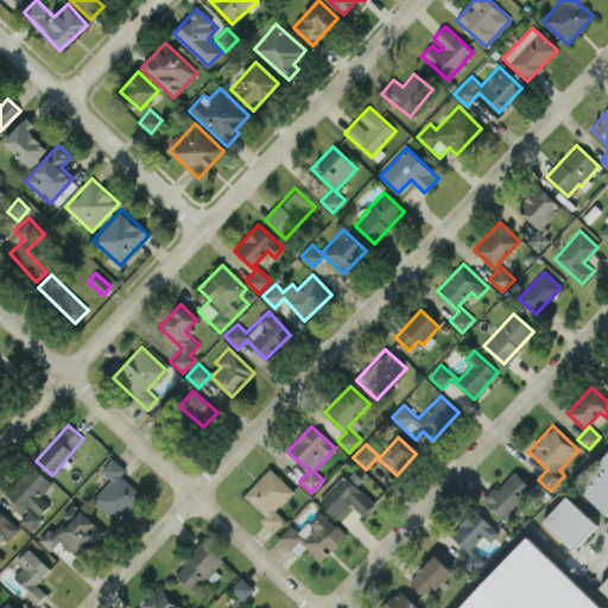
[(607,512),(607,449),(575,485),(607,514),(607,512)]
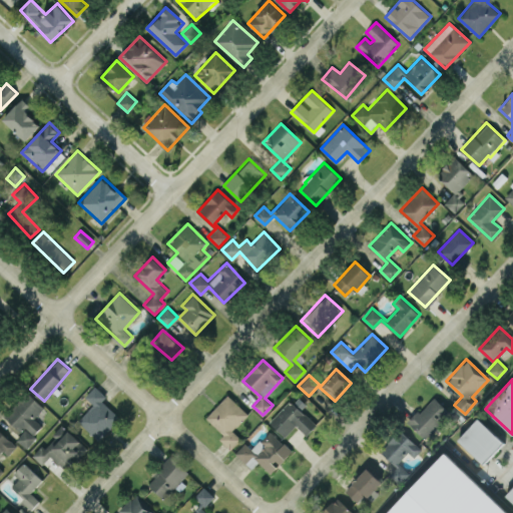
[(99,440),(120,417),(101,400),(106,395),(95,385),(84,397),(93,404),(78,421),(99,440)]
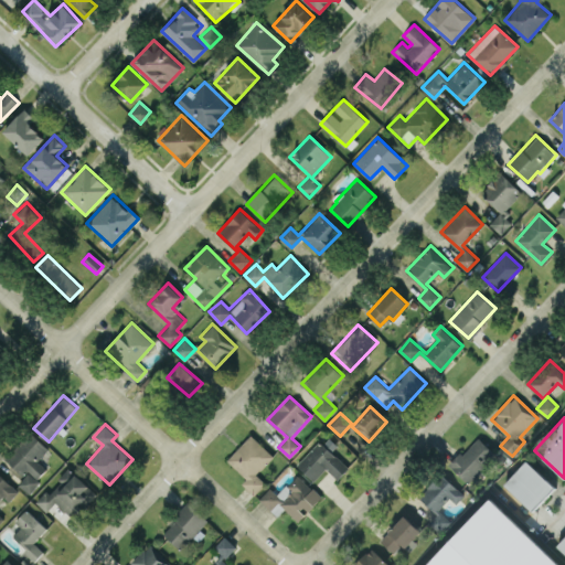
[(29,492),(48,469),(38,460),(48,447),(29,432),(7,461),(24,475),(17,483),(29,492)]
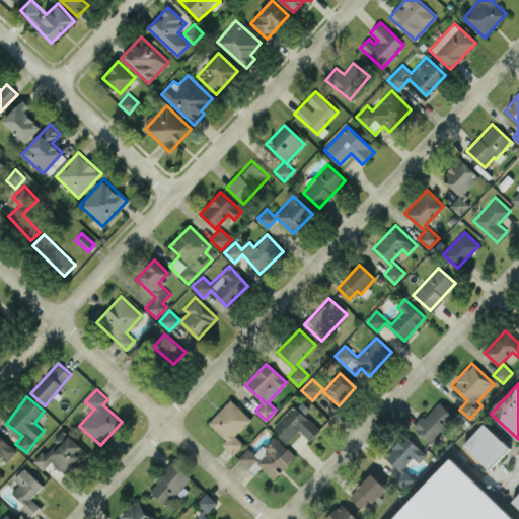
[(226,439),(222,444),(233,454),(243,443),(235,435),(250,418),(230,398),(209,422),(226,439)]
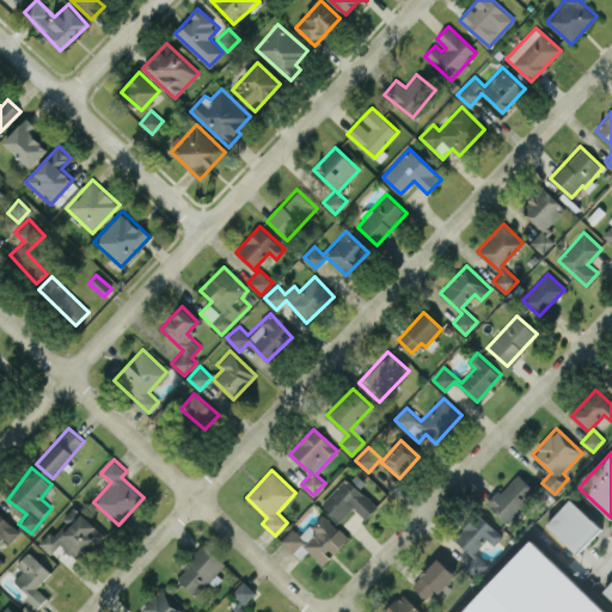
[(507,522),(537,490),(516,472),(487,503),(507,522)]
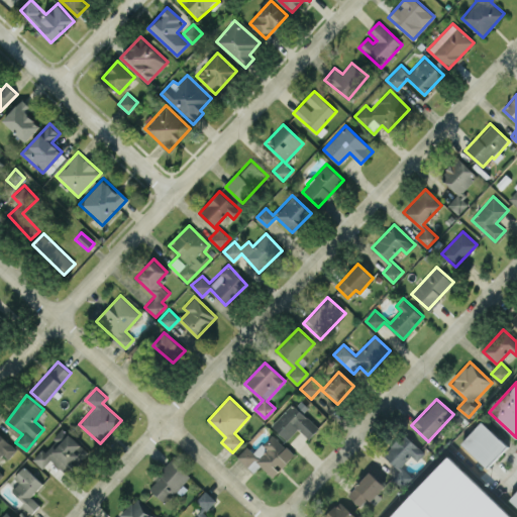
[(298,428),(309,438),(319,427),(293,403),(272,425),(287,439),(298,428)]
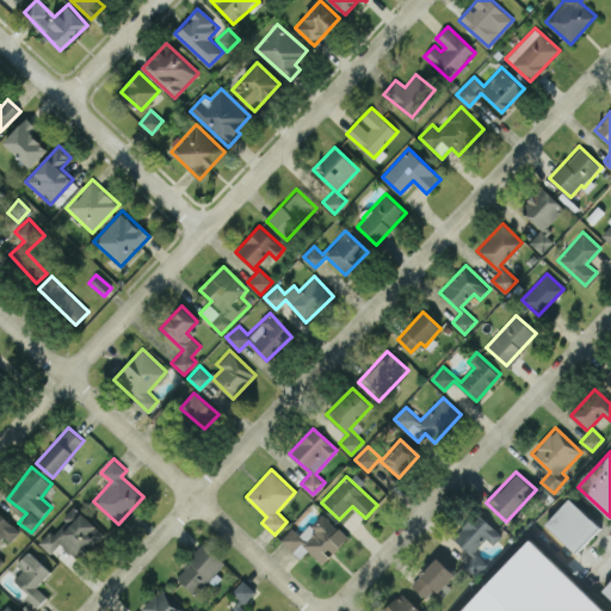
[(575,553),(600,526),(569,497),(544,523),(575,553)]
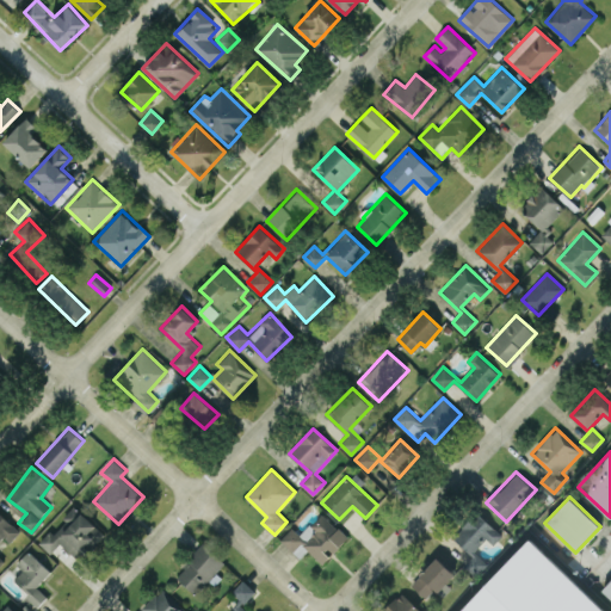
[(105,534),(73,505),(62,517),(66,519),(54,534),(49,530),(38,542),(50,553),(60,542),(80,561),(105,534)]
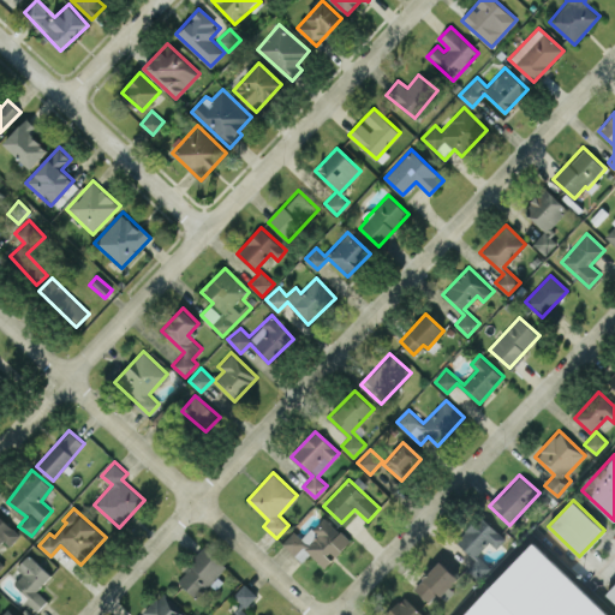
[(7,544),(18,535),(0,514),(0,543),(4,541),(7,544)]
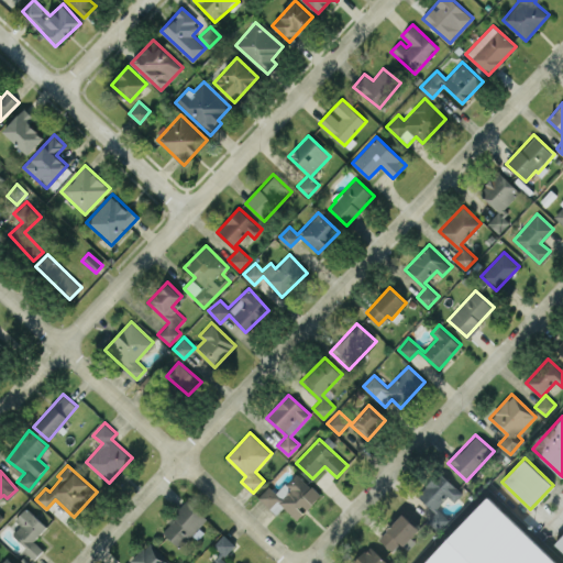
[(296,519),(320,495),(297,472),(276,492),(269,485),(257,496),(276,515),(284,506),(296,519)]
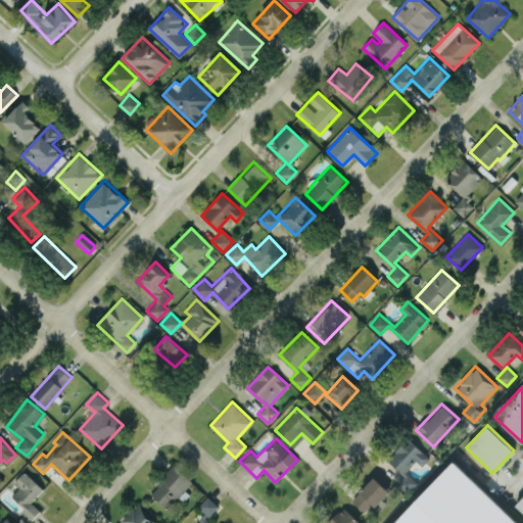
[(422,466),(429,457),(408,438),(388,461),(402,474),(416,460),(422,466)]
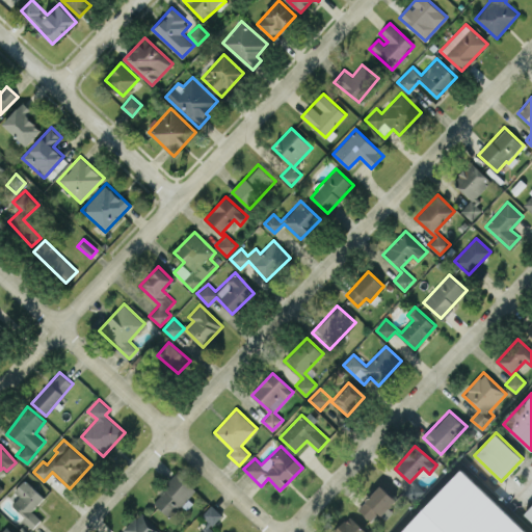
[(528,531),(460,469),(401,531),(528,531)]
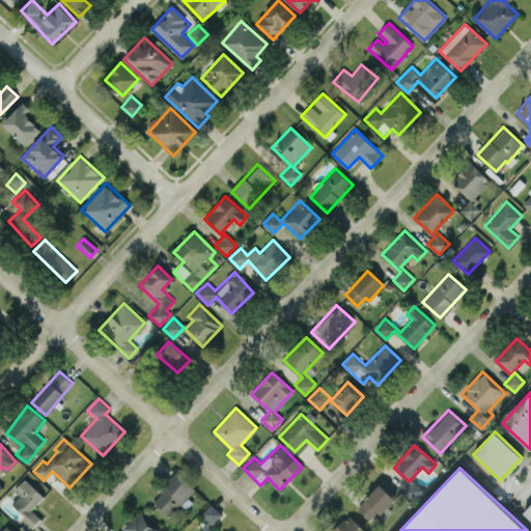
[(169,515),(195,488),(177,472),(151,500),(169,515)]
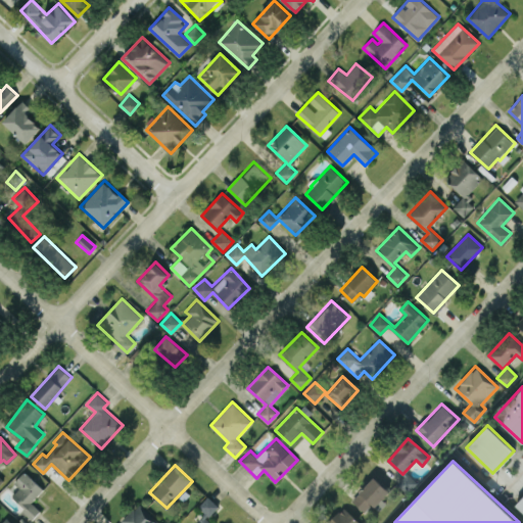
[(43,488),(25,471),(13,482),(19,487),(10,496),(33,518),(40,510),(31,502),(43,488)]
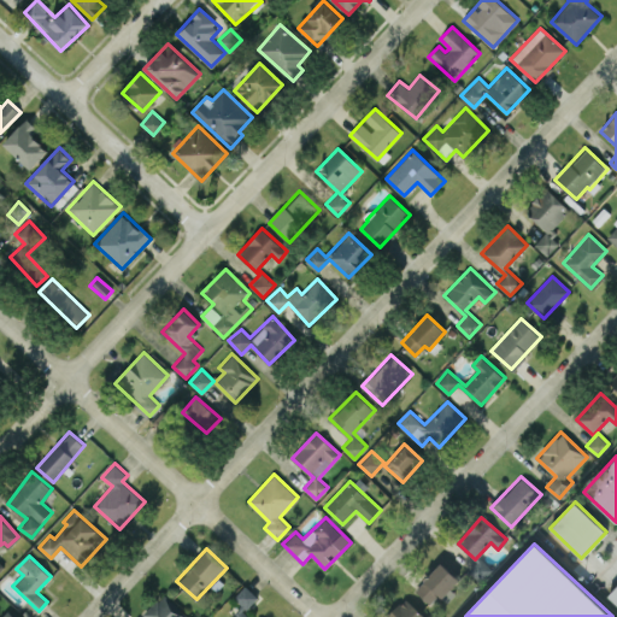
[(428,604),(439,593),(442,597),(459,581),(442,563),(415,588),(428,604)]
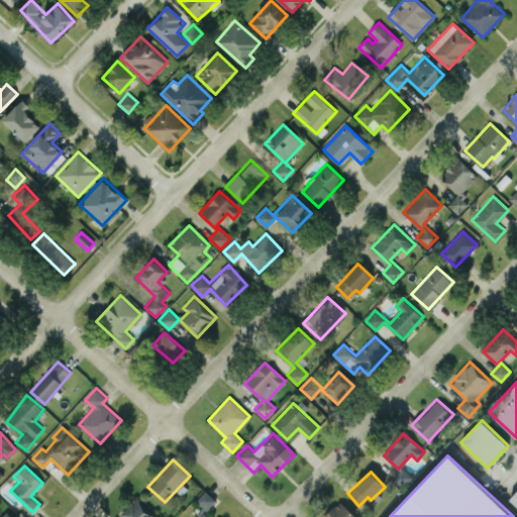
[(216,500),(205,490),(196,500),(206,510),(216,500)]
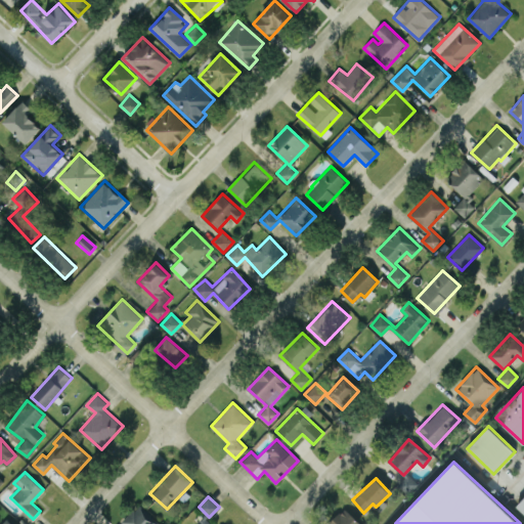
[(156,523),(138,506),(118,523),(156,523)]
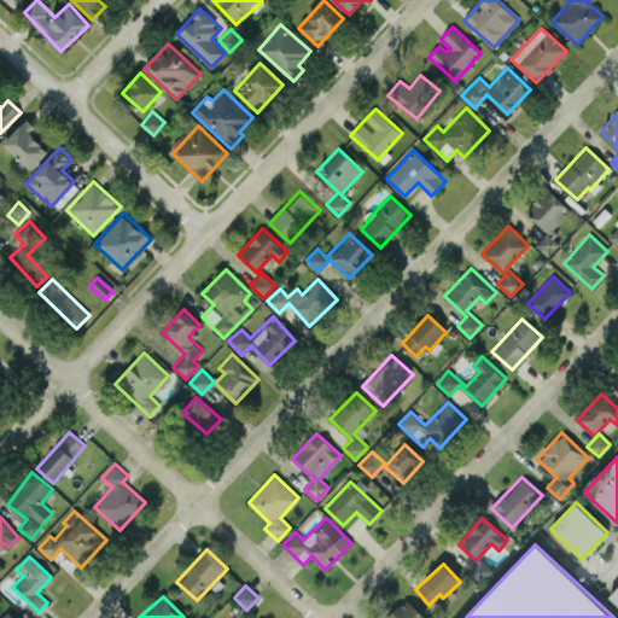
[(426,617),(406,598),(386,617),(426,617)]
